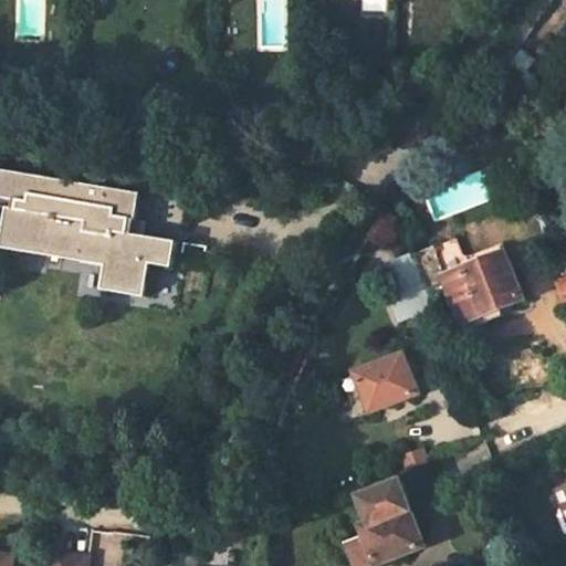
[(385,10),(384,0),(362,0),(363,9),(385,10)]
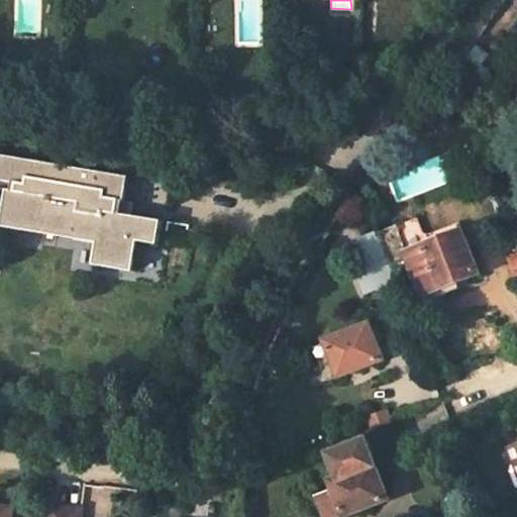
[(480,0),(472,12),(489,25),(505,0),(504,0),(480,0)]
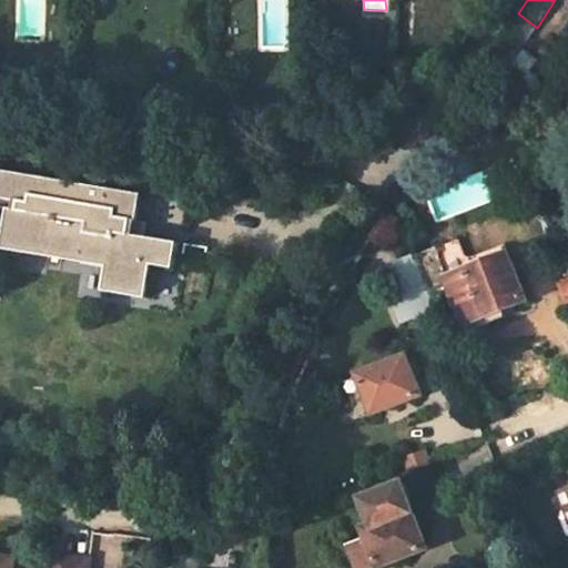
[(514,41),(524,27),(514,20),(504,33),(514,41)]
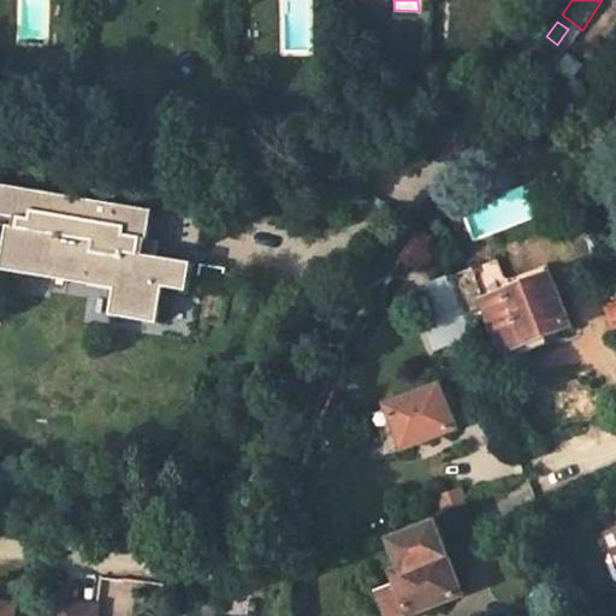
[(542,95),(570,54),(557,45),(546,36),(528,61),(542,95)]
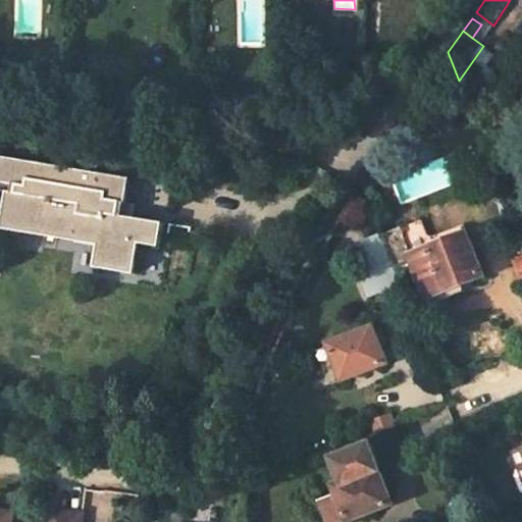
[(88,170),(1,156),(0,161),(0,180),(17,185),(10,222),(100,238),(95,266),(135,273),(141,242),(160,245),(164,221),(124,214),(119,213),(121,201),(123,201),(126,183),(87,176),(88,170)]
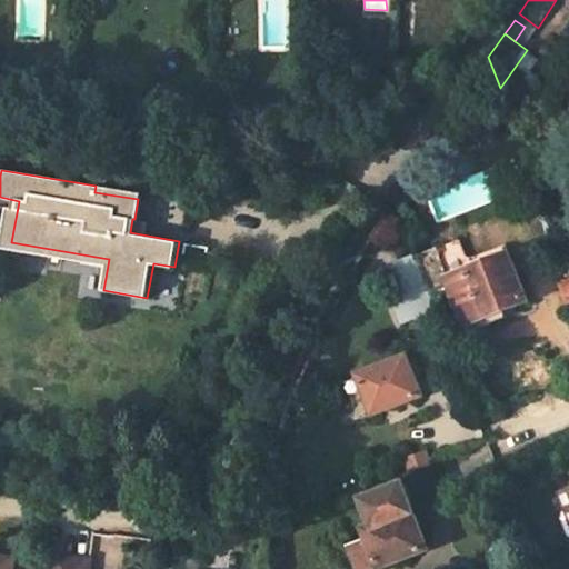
[(366,243),(382,251),(399,222),(382,211),(366,243)]
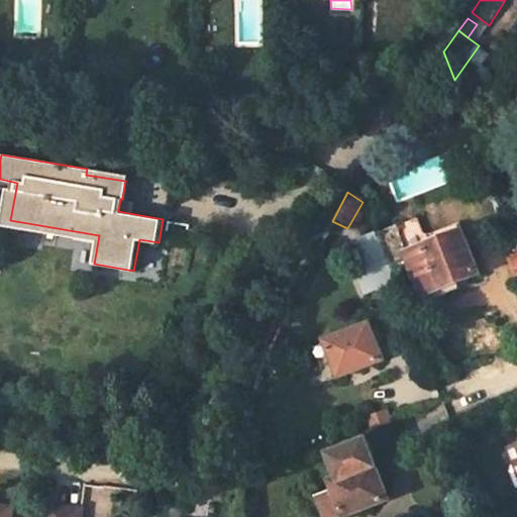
[(425,246),(411,208),(397,215),(415,260),(428,253),(425,246)]
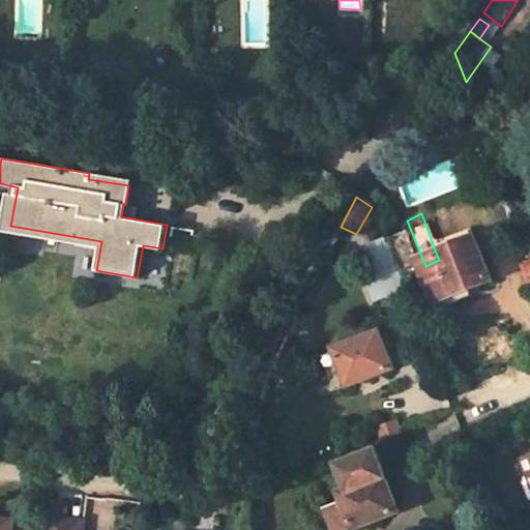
[(382,231),(401,275),(420,268),(435,303),(459,293),(493,281),(475,238),(436,253),(439,260),(425,266),(407,221),(382,231)]
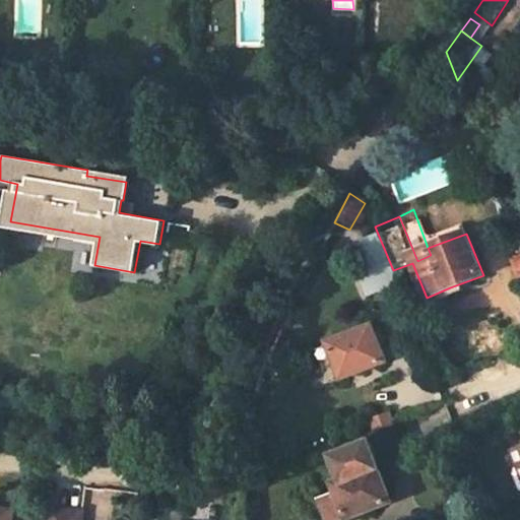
[(370,294),(395,282),(378,239),(351,249),(370,294)]
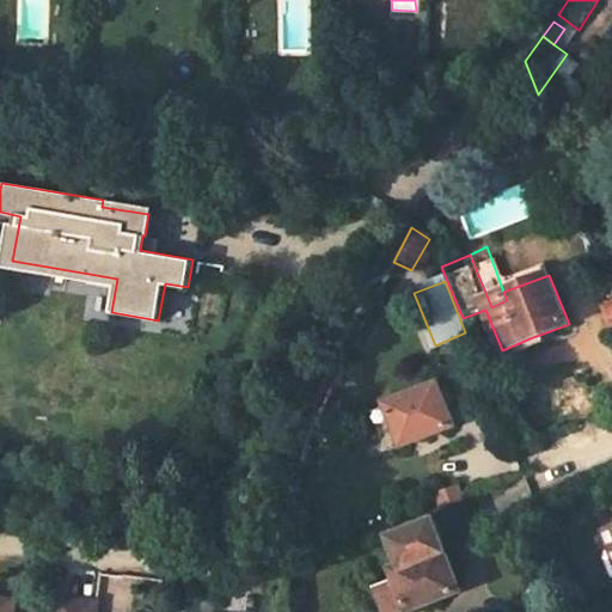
[(530,338),(502,350),(505,357),(533,347),(530,338)]
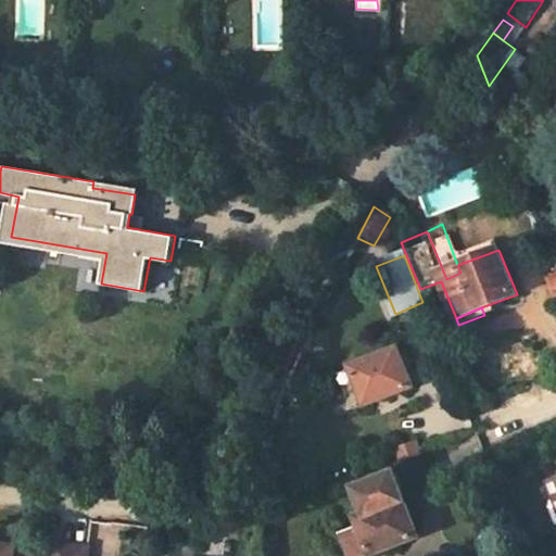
[(354,369),(368,404),(414,386),(400,351),(354,369)]
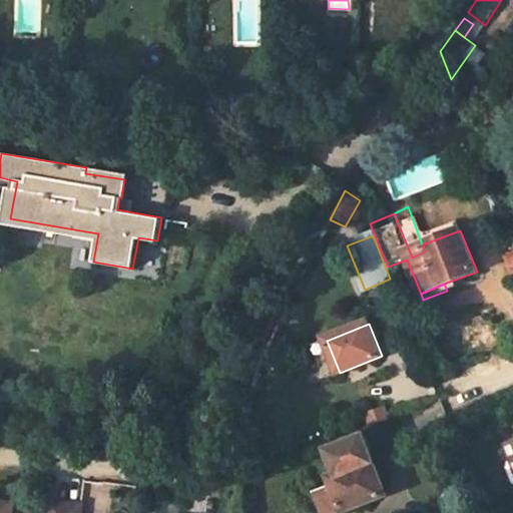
[(367,414),(370,426),(390,419),(386,407),(367,414)]
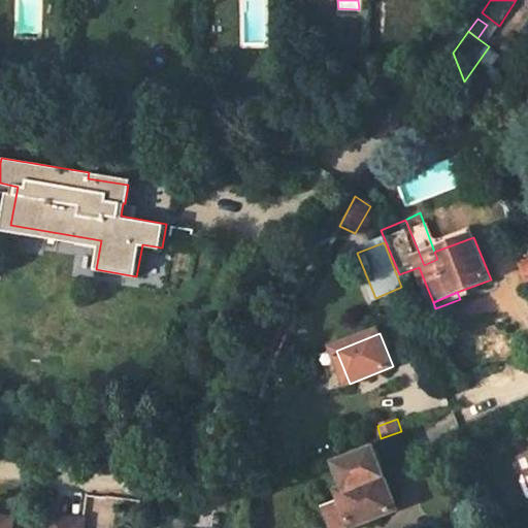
[(326,508),(333,527),(350,527),(398,509),(387,476),(388,476),(378,450),(341,464),(351,487),(341,491),(345,501),(326,508)]
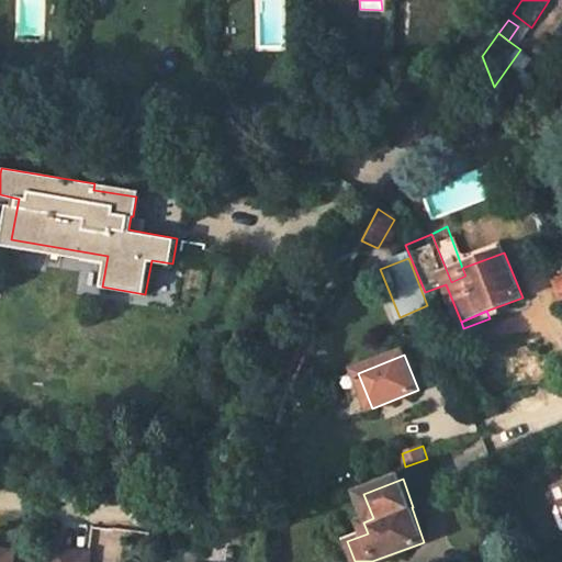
[(561,487),(560,482),(551,485),(561,512),(561,487)]
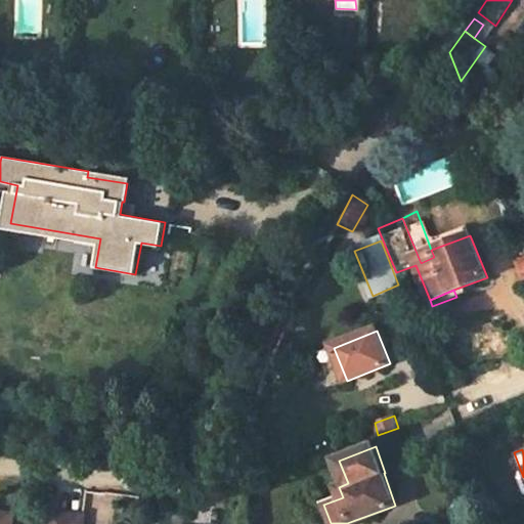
[(81,523),(83,514),(49,509),(46,523),(81,523)]
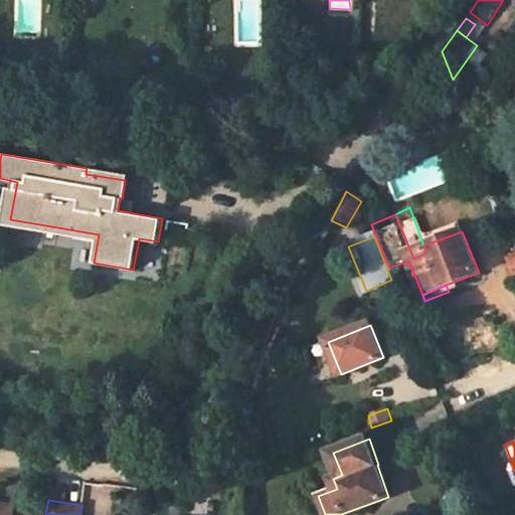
[(0,514),(9,514),(11,505),(0,503),(0,514)]
